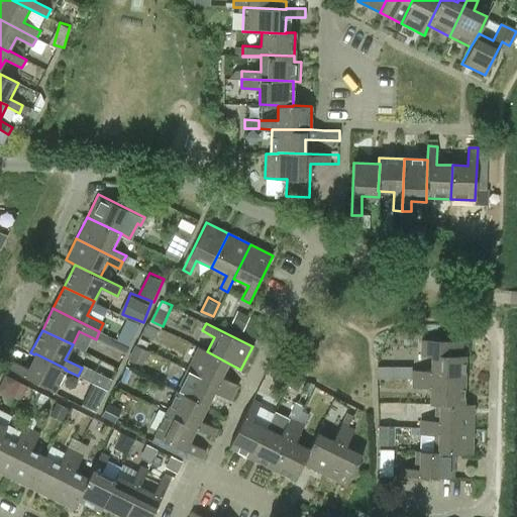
[(412,372),(412,380),(464,382),(466,357),(461,356),(461,349),(459,348),(459,342),(425,340),(425,356),(431,357),(431,372),(412,372)]
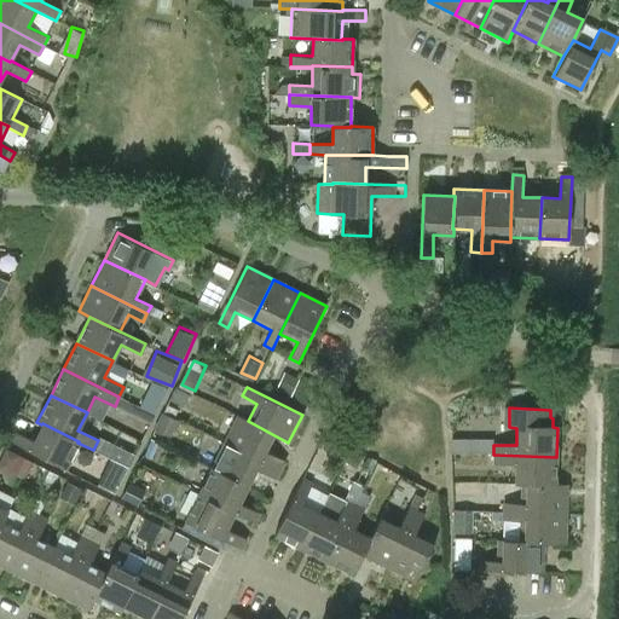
[(264,451),(272,434),(248,421),(237,415),(224,441),(279,469),(284,461),(264,451)]
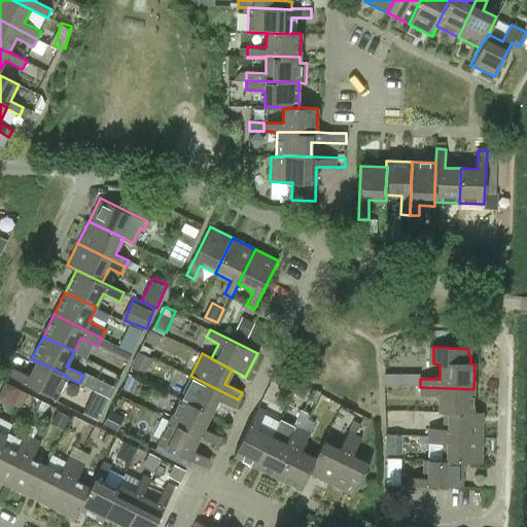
[(56,398),(66,377),(67,376),(36,360),(35,361),(29,375),(12,366),(8,375),(56,398)]
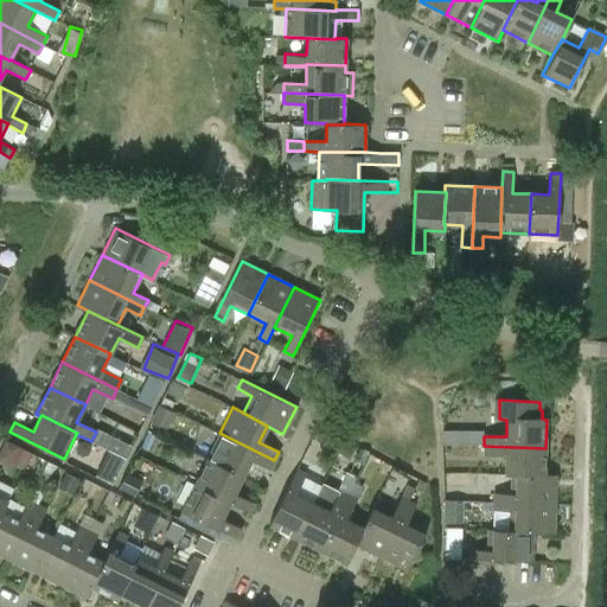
[(96,432),(91,441),(107,449),(113,436),(97,429),(96,432)]
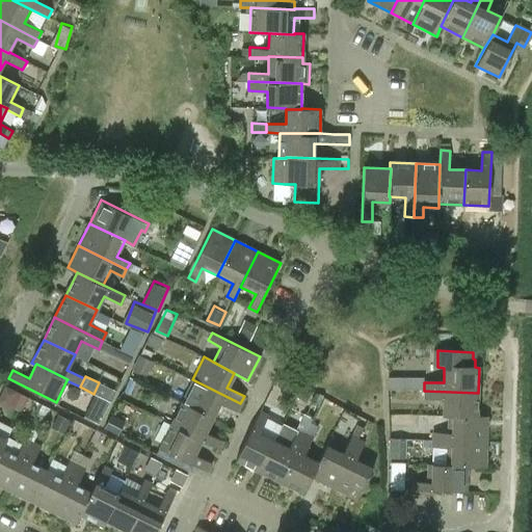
[(236,411),(240,403),(192,379),(181,402),(212,418),(219,402),(236,411)]
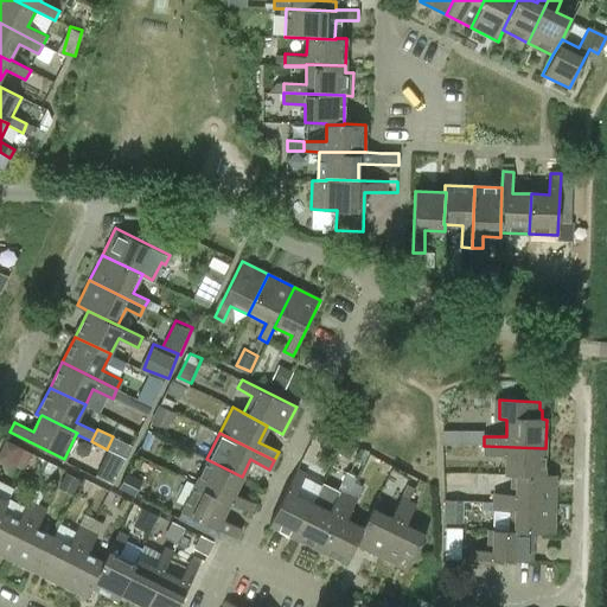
[(36,473),(44,455),(8,439),(0,457),(36,473)]
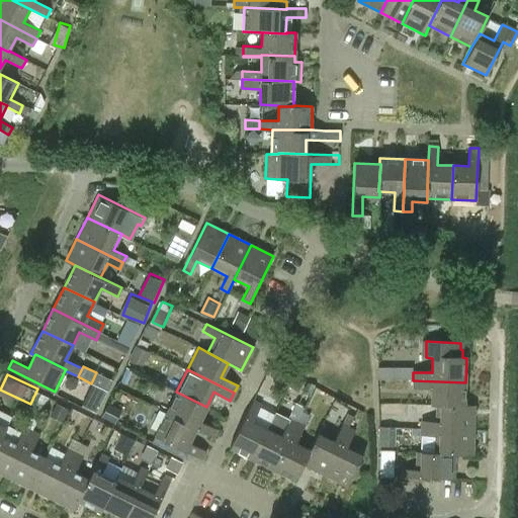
[(107,392),(112,380),(106,377),(101,389),(107,392)]
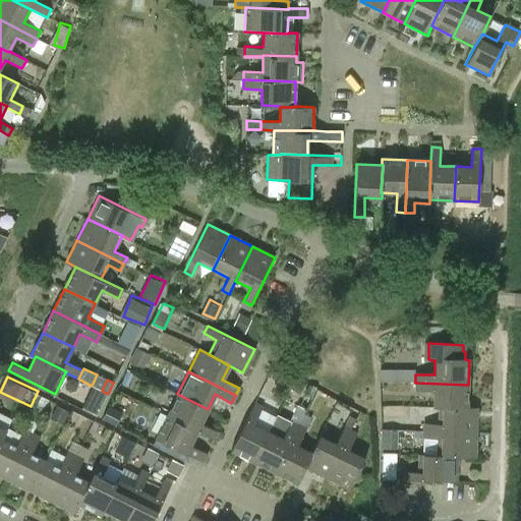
[(468,385),(415,383),(415,393),(433,393),(433,407),(468,408),(468,385)]
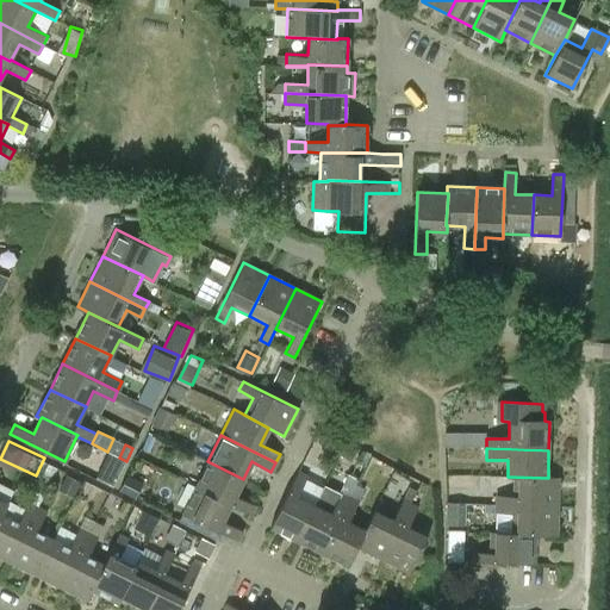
[(110,453),(103,466),(119,474),(126,461),(110,453)]
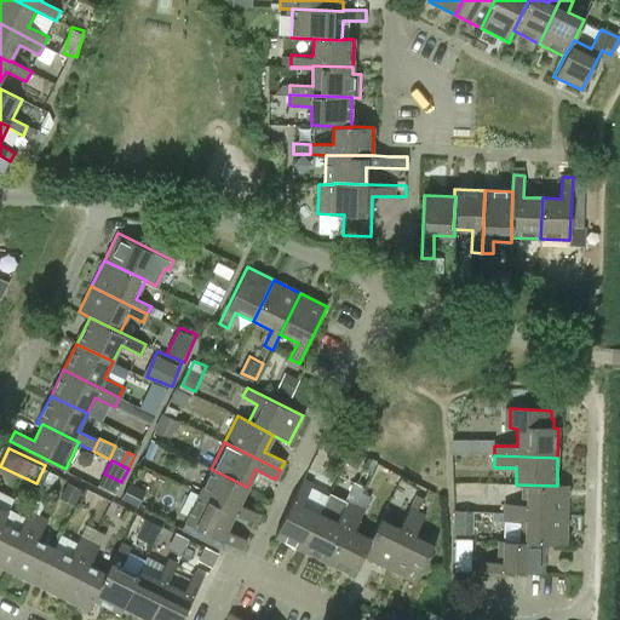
[(247,487),(211,469),(197,494),(234,512),(234,514),(253,523),(258,514),(239,503),(247,487)]
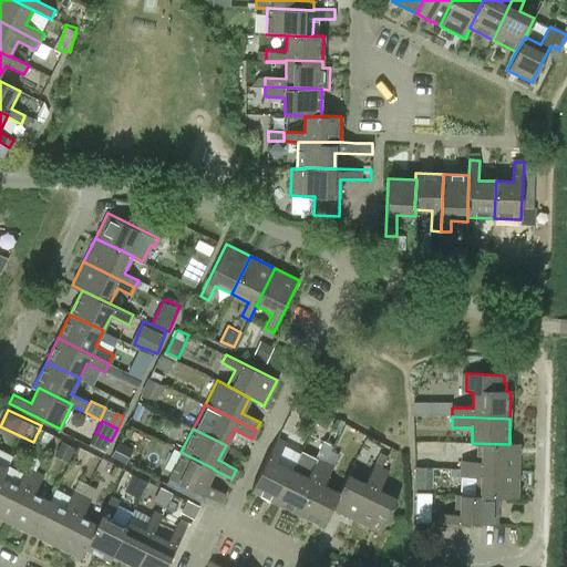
[(250,492),(275,503),(291,471),(276,463),(285,444),(276,440),(250,492)]
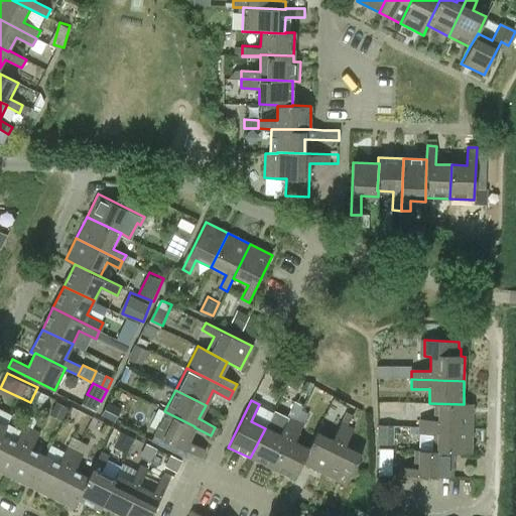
[(121,409),(108,402),(101,415),(114,422),(121,409)]
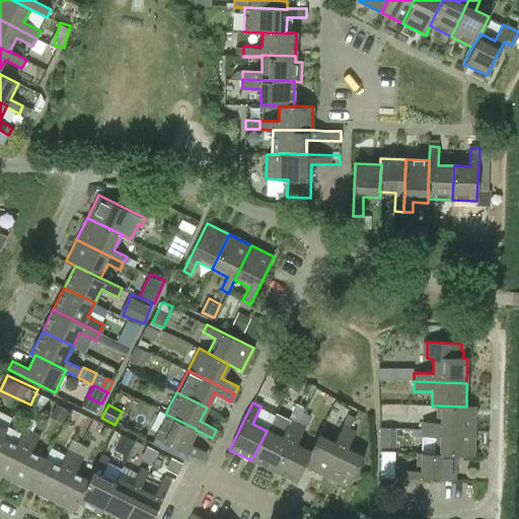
[(422,424),(422,431),(474,433),(475,406),(466,406),(432,405),(432,408),(437,408),(436,425),(422,424)]
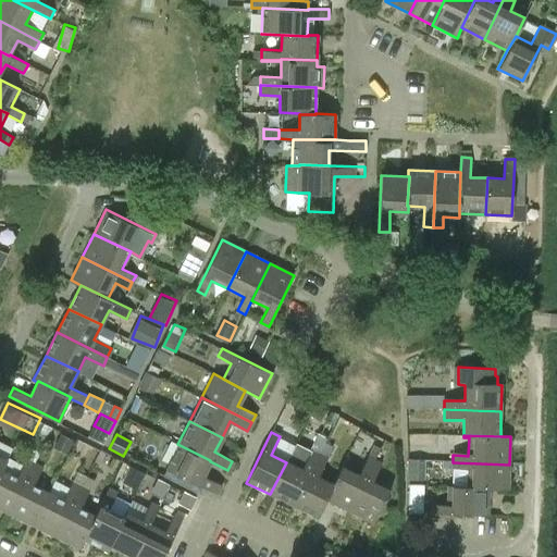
[(202,475),(210,461),(210,460),(177,444),(165,468),(166,469),(163,475),(199,494),(203,486),(217,493),(221,484),(202,475)]
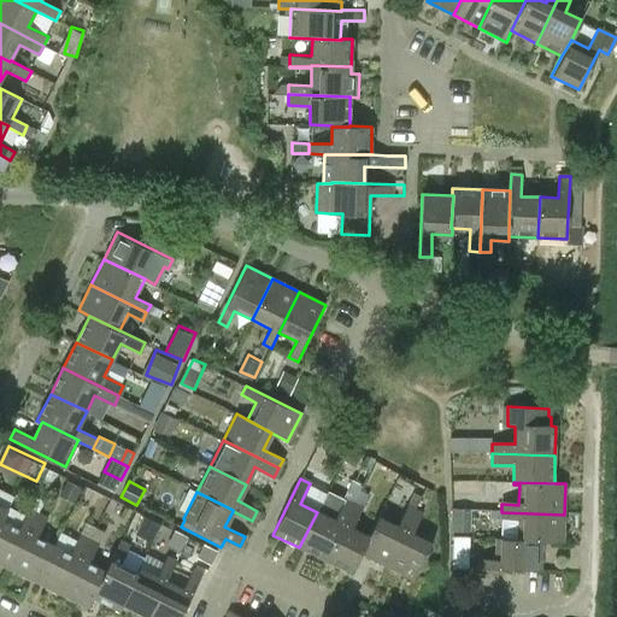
[(299,547),(324,560),(352,504),(344,500),(334,521),(317,512),(299,547)]
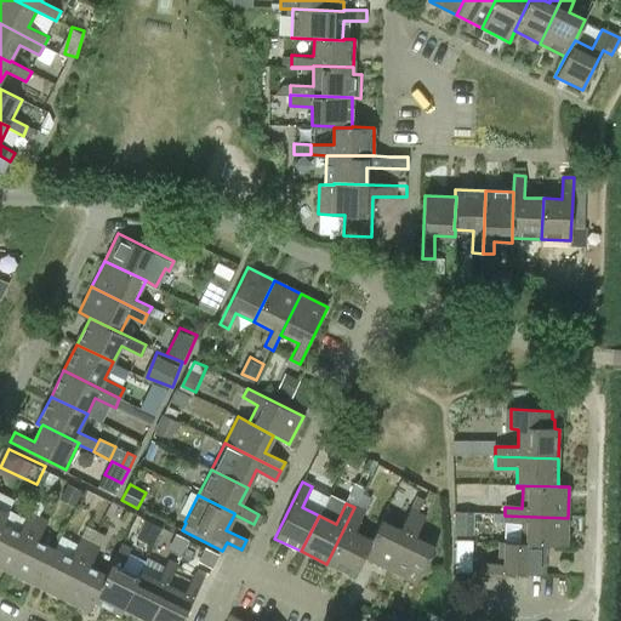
[(354,577),(364,558),(363,558),(371,541),(370,541),(354,533),(364,512),(354,507),(326,564),(354,577)]
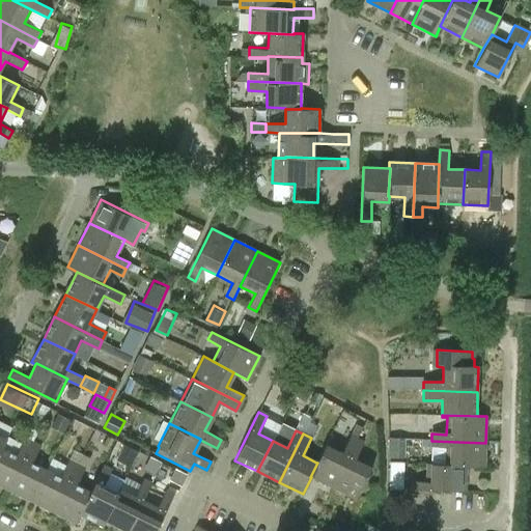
[(332,488),(356,440),(350,437),(343,450),(327,442),(316,463),(317,463),(310,477),(311,477),(332,488)]
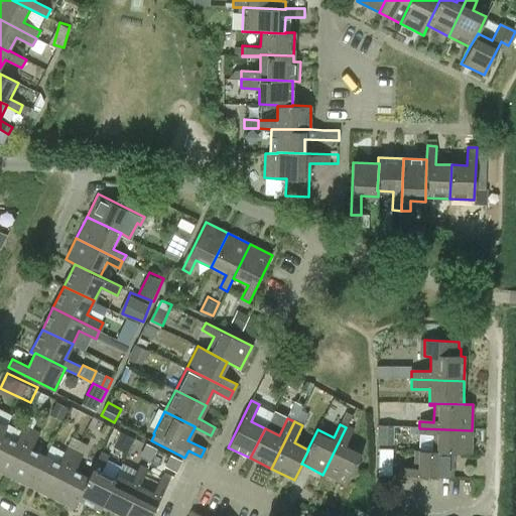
[(0,471),(9,476),(31,429),(24,425),(16,441),(1,434),(0,436),(0,471)]
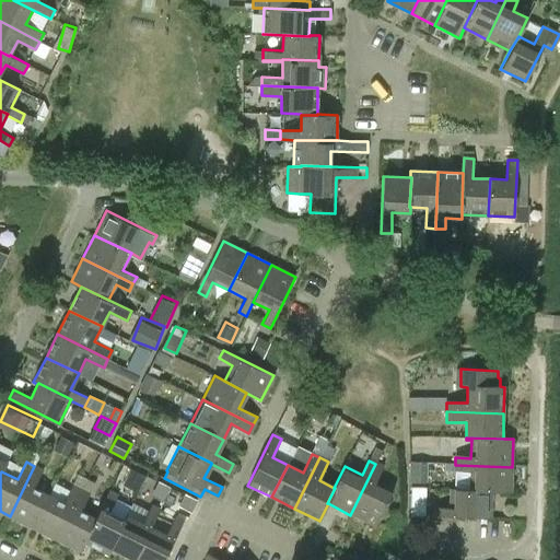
[(383,467),(375,464),(350,515),(375,527),(393,490),(376,481),(383,467)]
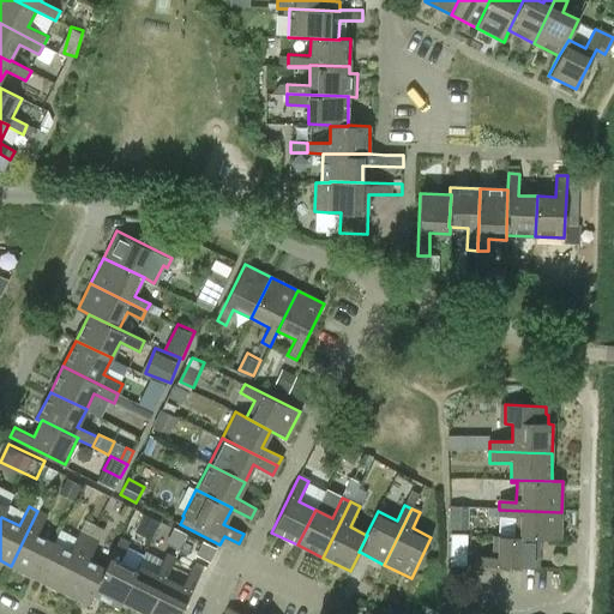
[(561,512),(499,510),(499,519),(516,519),(516,539),(539,540),(560,540),(561,512)]
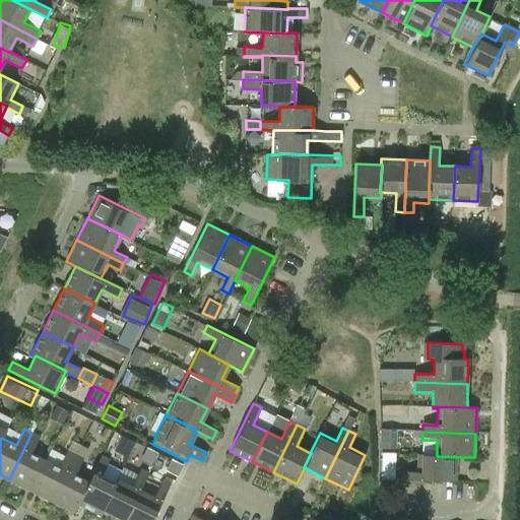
[(30,491),(46,460),(30,453),(39,436),(31,433),(9,479),(30,491)]
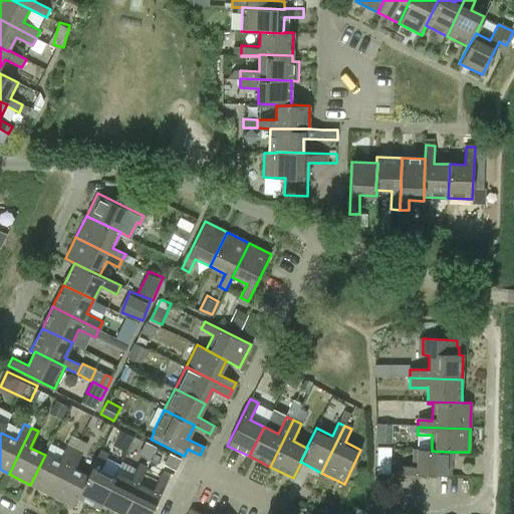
[(52,495),(74,449),(66,445),(58,461),(45,455),(30,485),(52,495)]
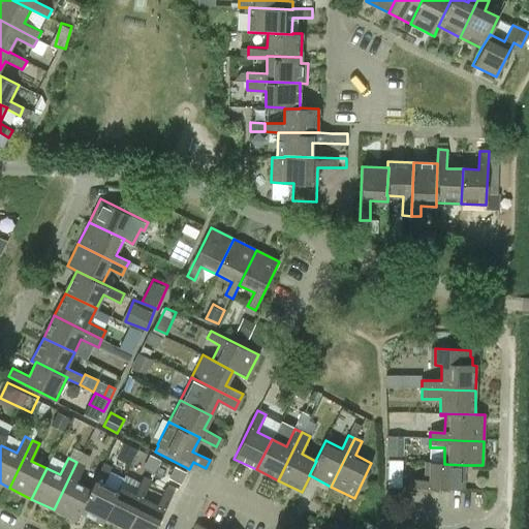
[(394,459),(389,481),(399,484),(404,462),(394,459)]
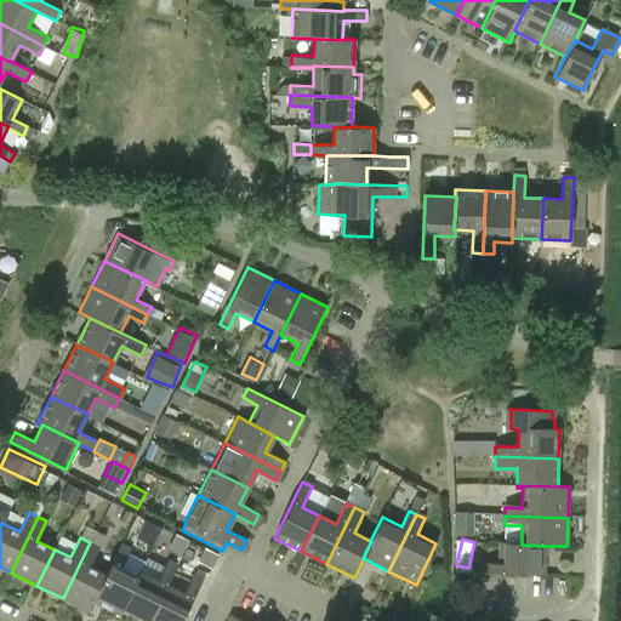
[(107,575),(106,574),(90,567),(100,547),(90,542),(63,598),(90,611),(96,600),(93,600),(107,575)]
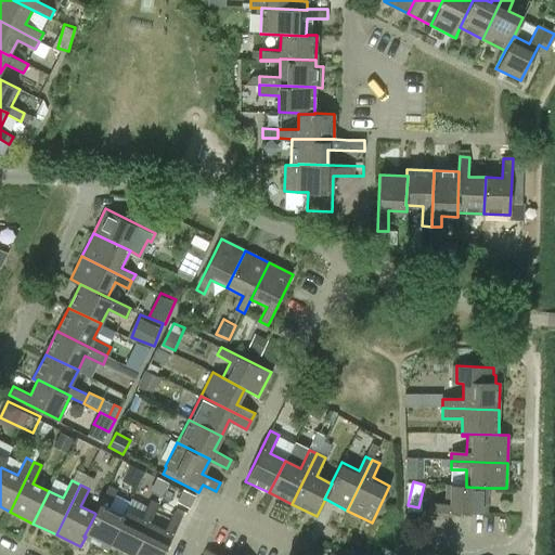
[(84,537),(86,537),(108,549),(111,543),(110,542),(123,516),(121,515),(107,507),(116,491),(107,487),(94,513),(95,514),(84,537)]
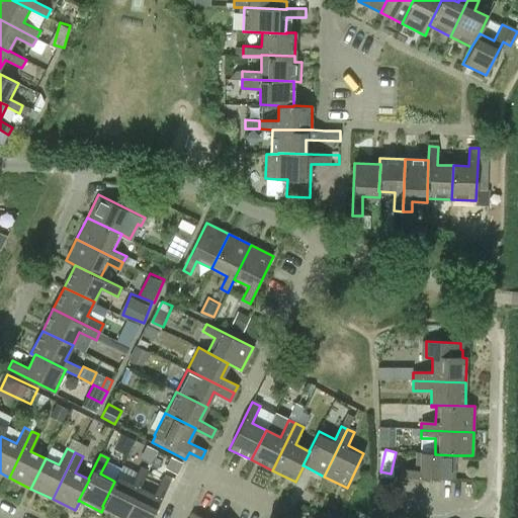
[(454,455),(435,454),(416,454),(416,472),(401,471),(401,478),(453,480),(454,455)]
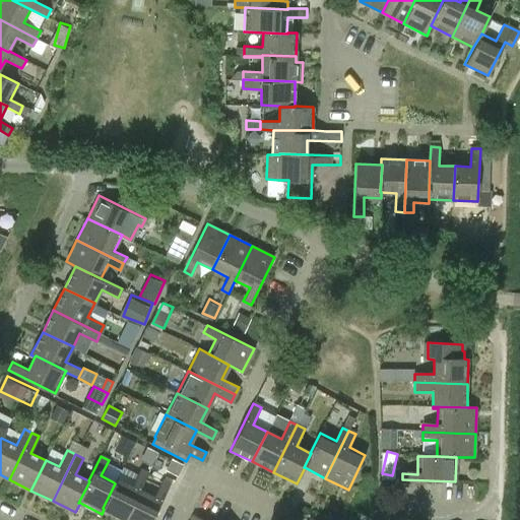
[(139,489),(140,490),(148,472),(140,468),(132,484),(117,477),(114,482),(115,483),(103,508),(104,509),(125,519),(139,489)]
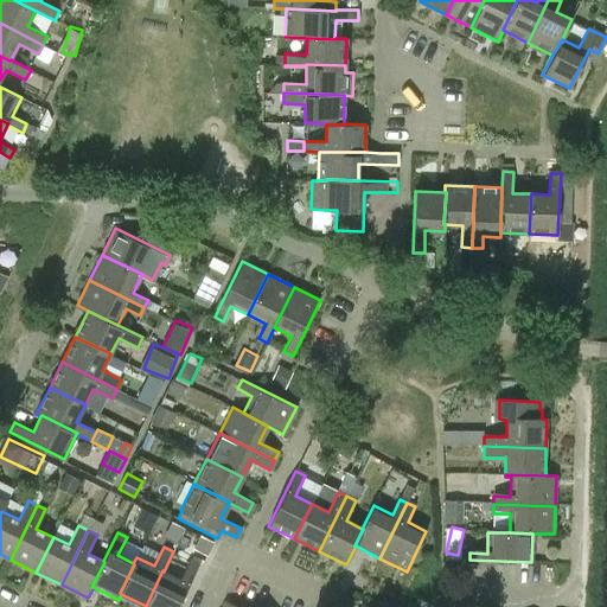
[(163,570),(146,606),(147,606),(177,606),(198,564),(187,558),(178,579),(164,572),(163,570)]
